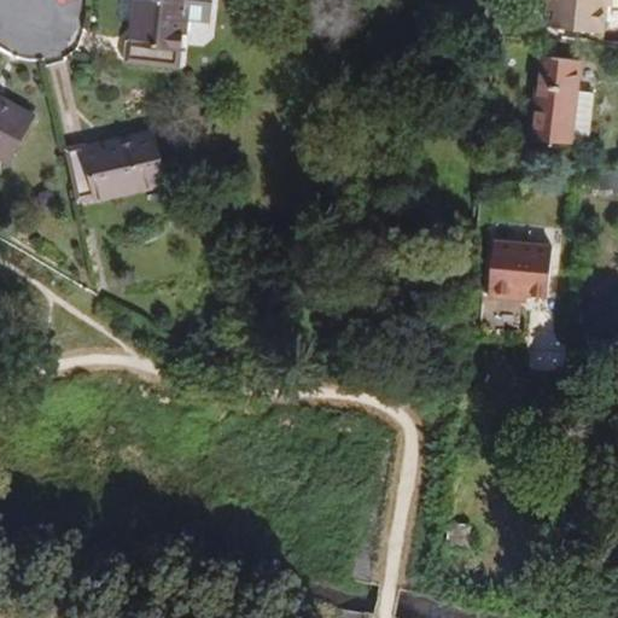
[(187,0),(139,0),(135,45),(129,45),(127,63),(181,69),(187,0)]
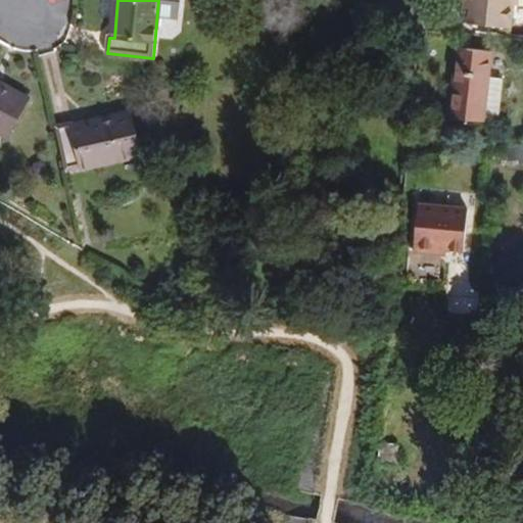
[(522,0),(465,0),(463,21),(509,28),(510,15),(522,16),(522,0)]
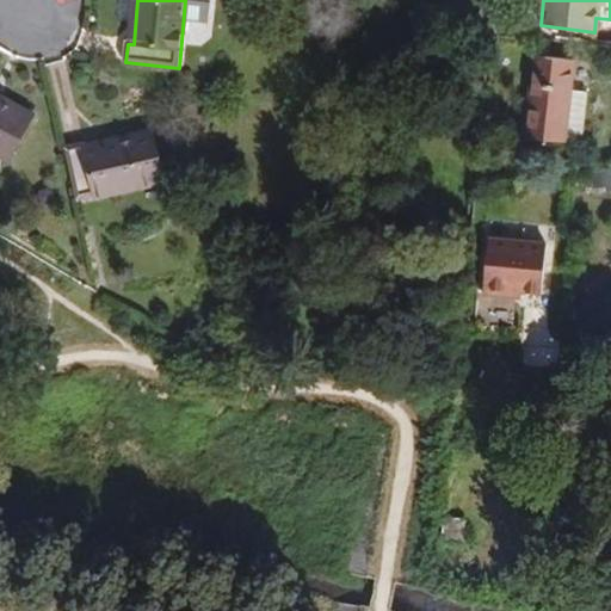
[(507,53),(495,50),(493,67),(505,69),(507,53)]
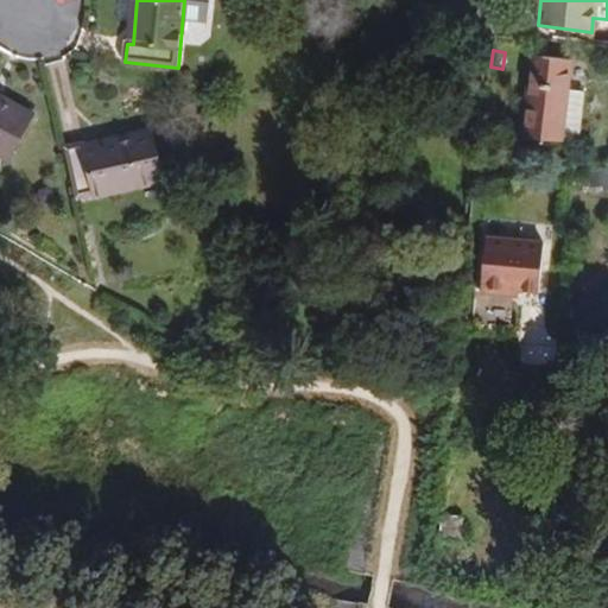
[(536,56),(526,138),(562,141),(571,61),(536,56)]
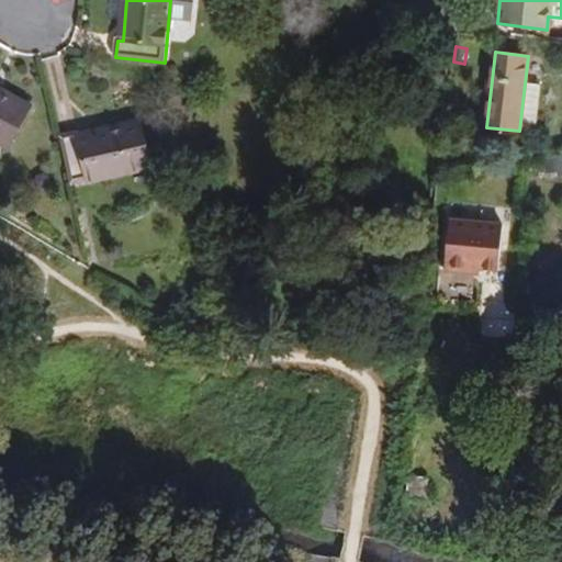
[(527,83),(523,128),(537,131),(542,86),(527,83)]
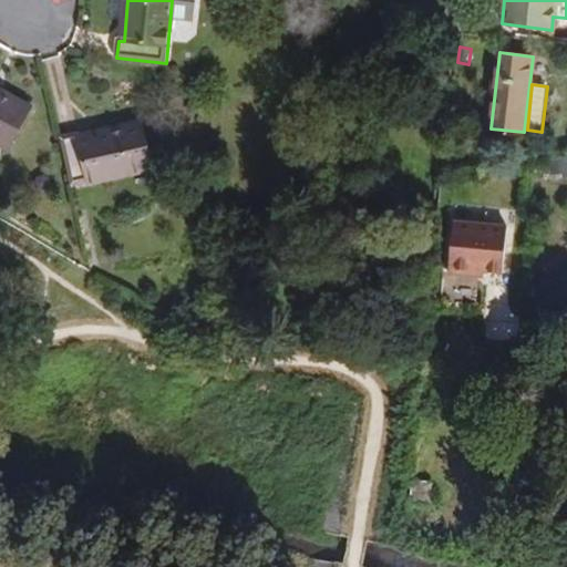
[(0,143),(7,147),(29,109),(0,91),(0,143)]
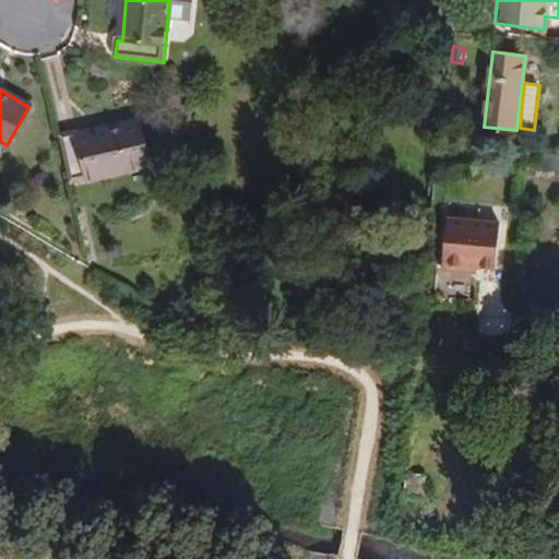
[(75,131),(58,135),(69,183),(149,165),(139,122),(76,135),(75,131)]
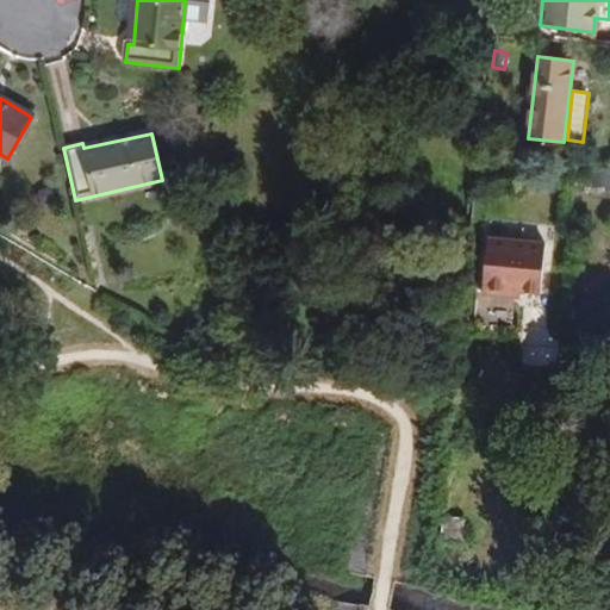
[(489,236),(483,292),(508,293),(509,287),(522,290),(541,292),(546,242),(489,236)]
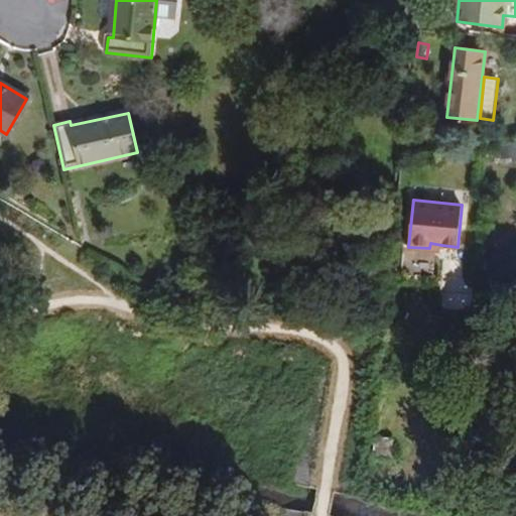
[(482,310),(466,319),(475,334),(491,325),(482,310)]
